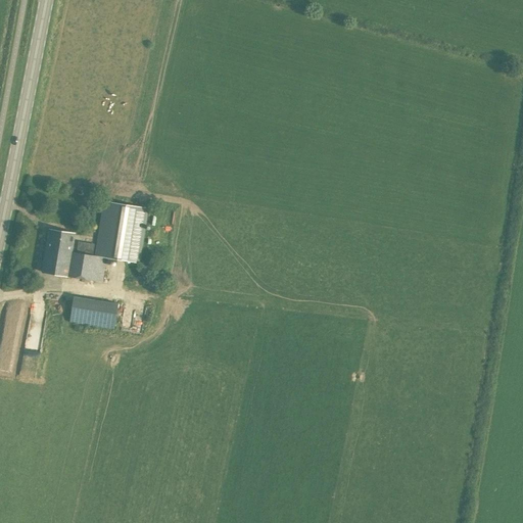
[(102,281),(106,257),(139,263),(147,208),(105,202),(96,255),(92,255),(94,244),(78,241),(77,252),(73,252),(75,234),(49,230),(43,272),(102,281)]
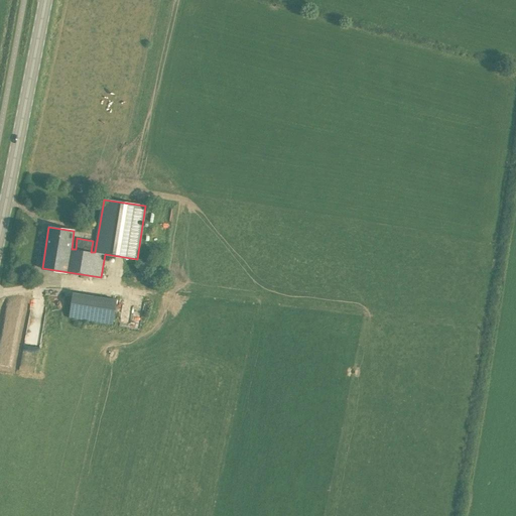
[(156,261),(140,260),(139,271),(155,272),(156,261)]
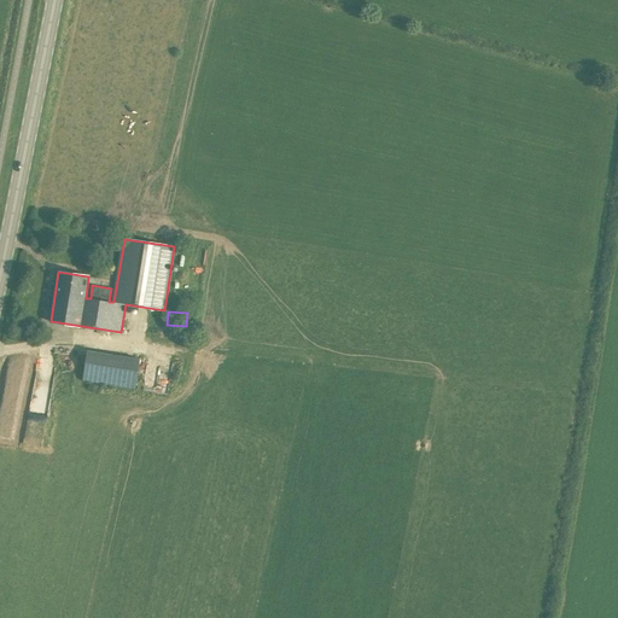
[(135,388),(139,359),(87,350),(83,379),(135,388)]
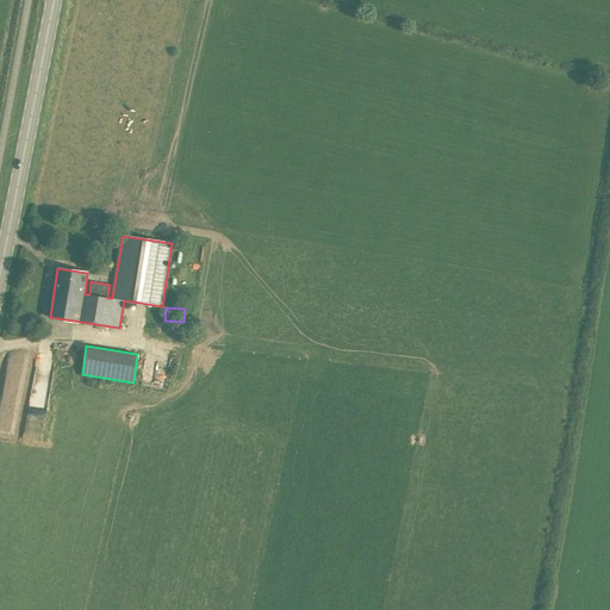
[(7,355),(0,399),(0,404),(17,406),(24,359),(7,355)]
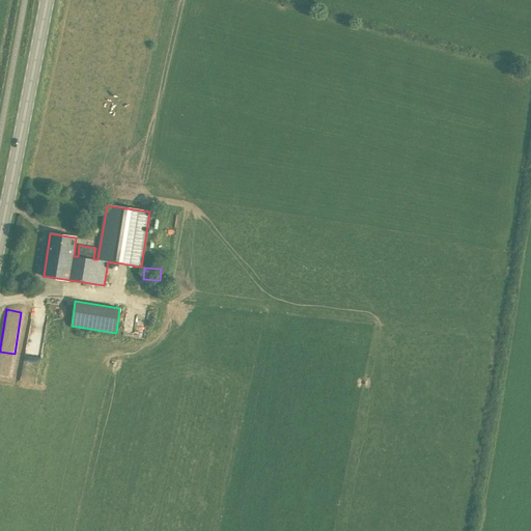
[(39,362),(40,354),(24,352),(23,360),(39,362)]
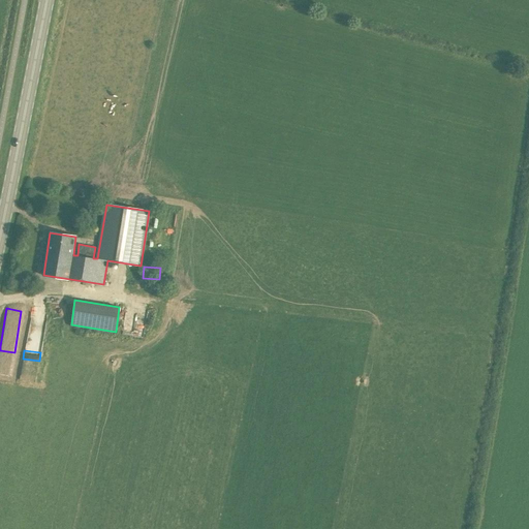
[(33,362),(21,362),(21,378),(35,378),(35,368),(33,368),(33,362)]
